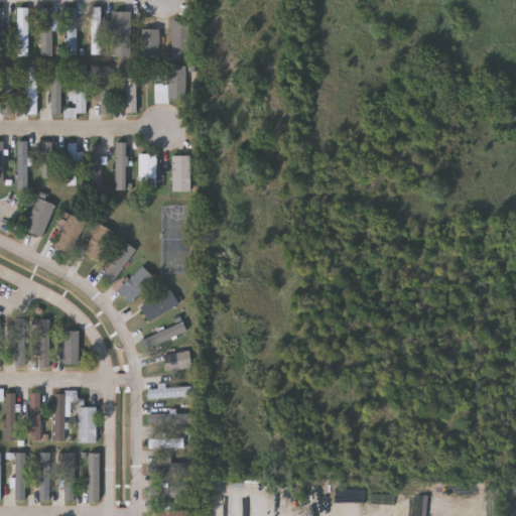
[(101,6),(101,53),(92,53),(92,6),(101,6)]
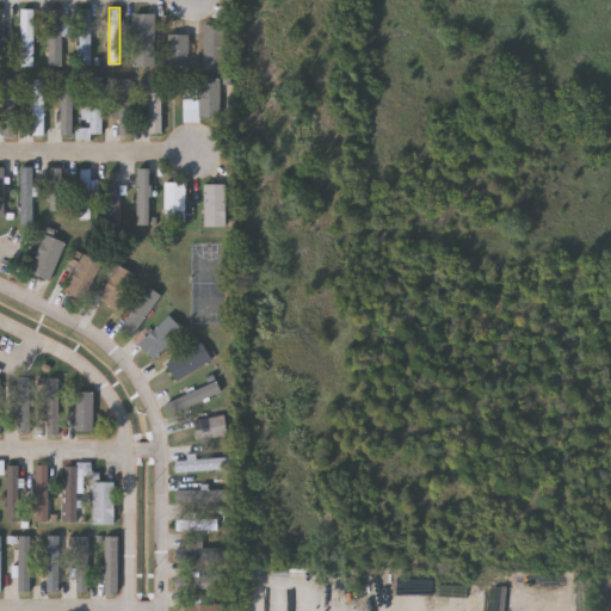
[(34,8),(34,65),(22,65),(22,8),(34,8)]
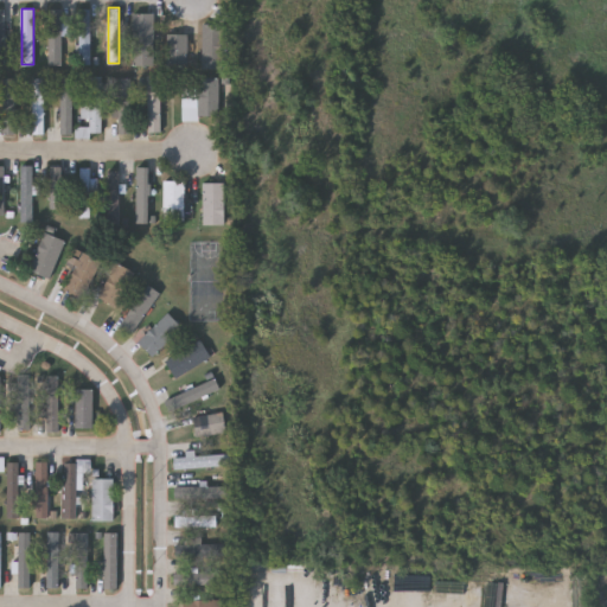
[(49,8),(61,8),(61,64),(49,64),(49,8)]
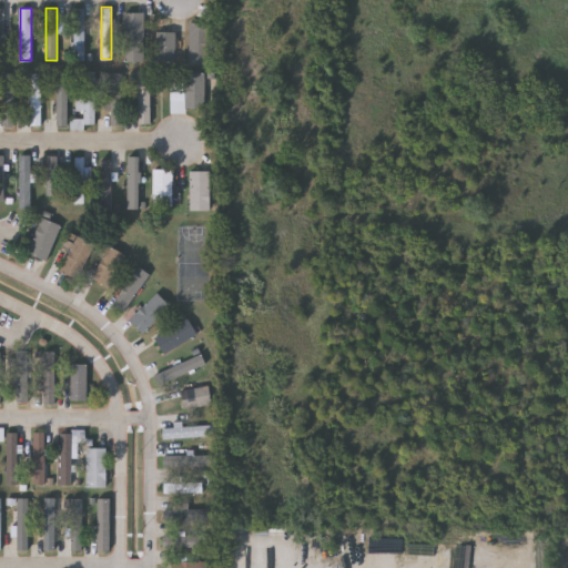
[(84,8),(84,60),(73,60),(73,8),(84,8)]
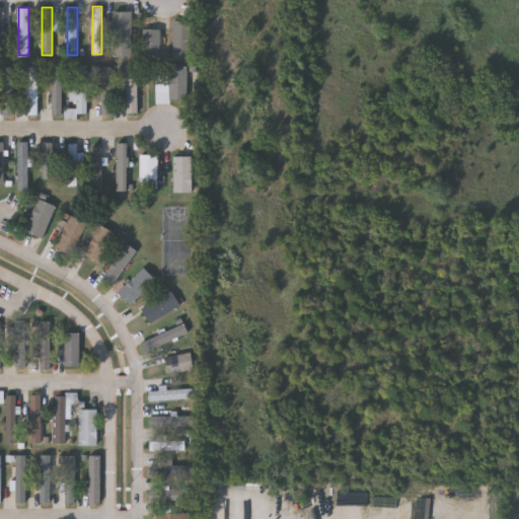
[(132,55),(113,55),(113,11),(132,11),(132,55)]
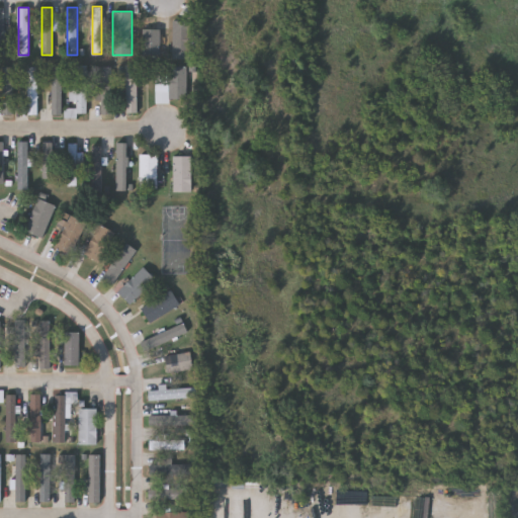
[(143,20),(157,20),(157,56),(143,56),(143,20)]
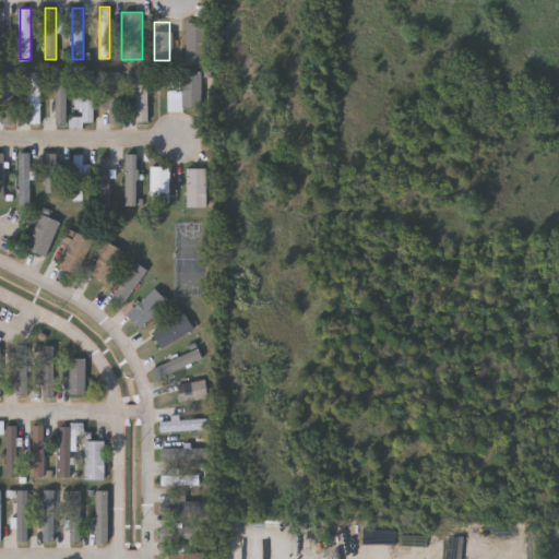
[(187,22),(205,22),(205,63),(187,63),(187,22)]
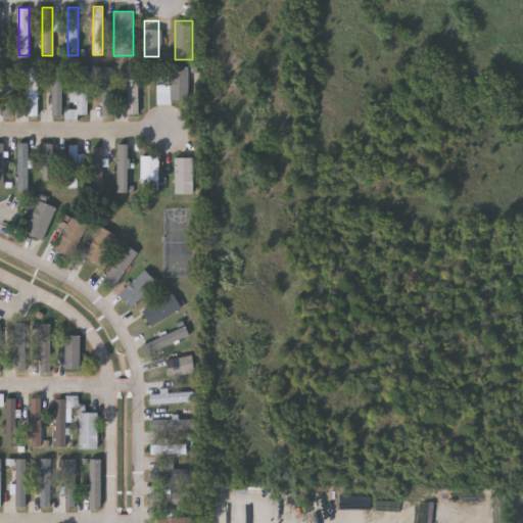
[(52,113),(52,65),(63,65),(63,113),(52,113)]
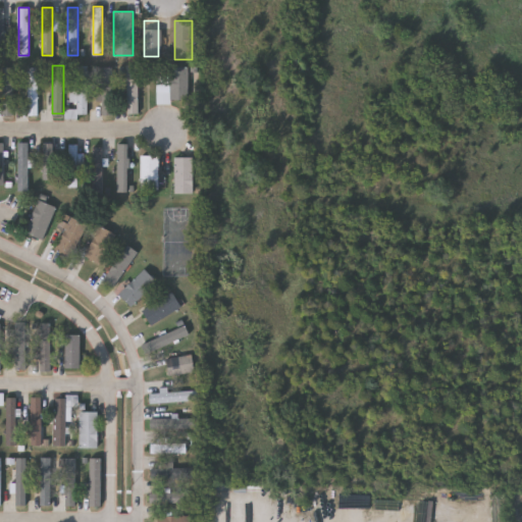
[(88,65),(88,113),(76,113),(76,65),(88,65)]
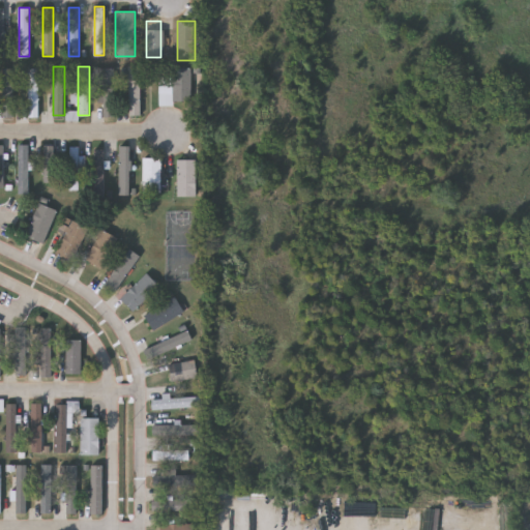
[(140,66),(140,115),(128,115),(128,66),(140,66)]
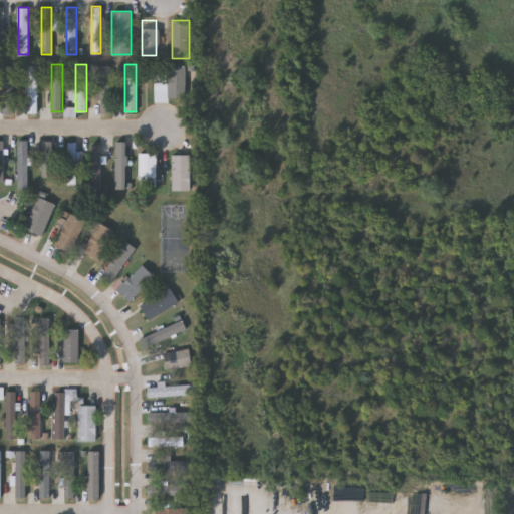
[(3,112),(3,65),(14,65),(14,112),(3,112)]
